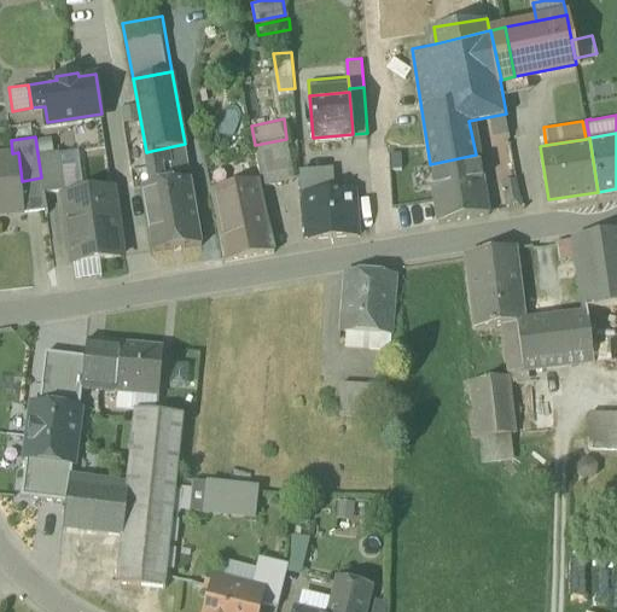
[(255,145),(262,182),(294,176),(286,139),(255,145)]
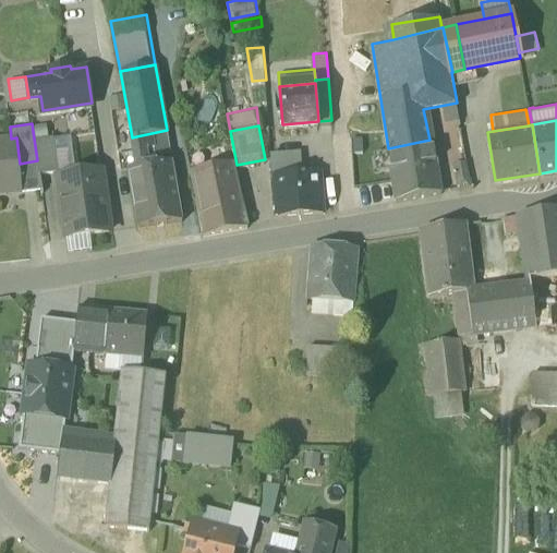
[(172,159),(167,130),(136,136),(141,164),(172,159)]
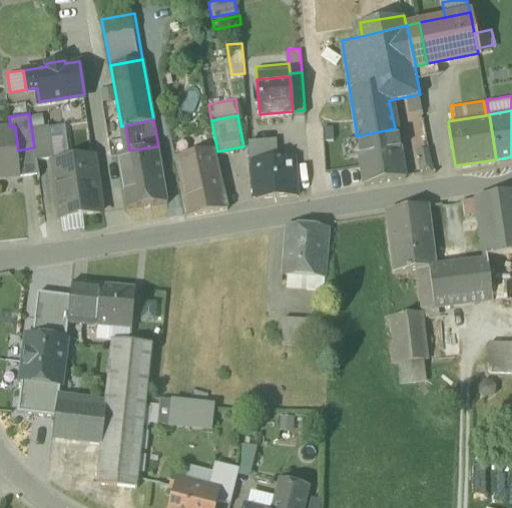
[(54,155),(54,160),(70,157),(65,122),(49,124),(54,155)]
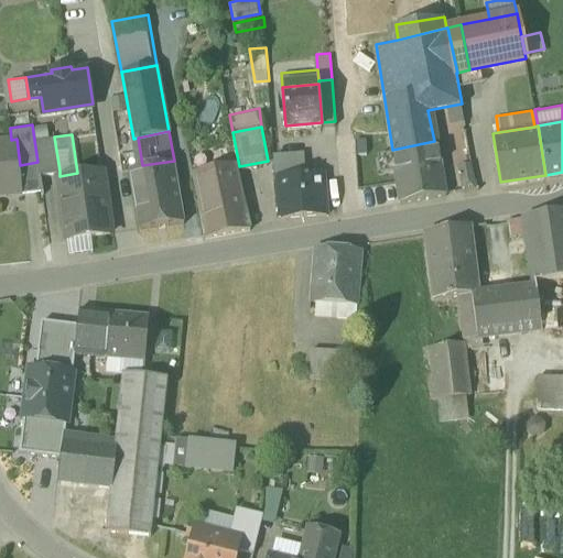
[(34,140),(38,162),(39,173),(60,171),(54,137),(34,140)]
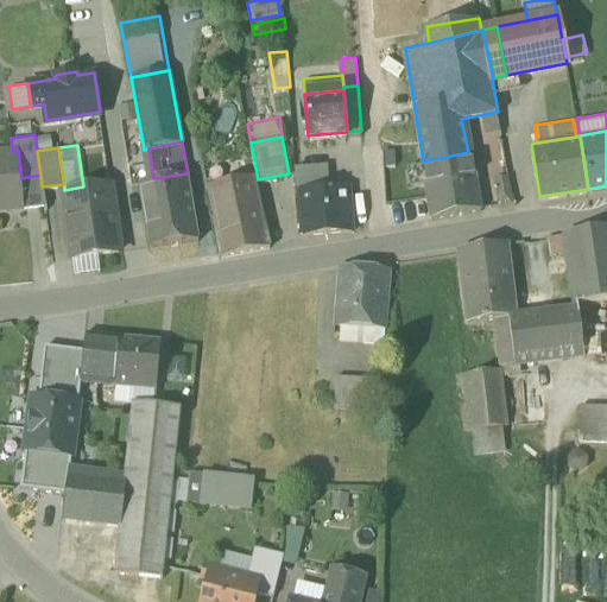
[(144,150),(149,179),(153,178),(149,149),(144,150)]
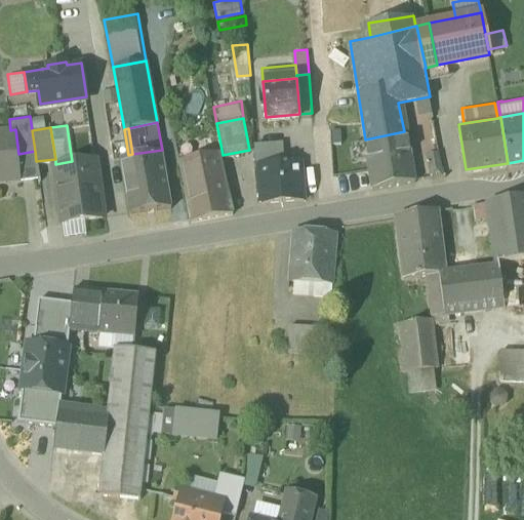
[(0,171),(19,170),(18,154),(15,129),(10,130),(0,130),(0,171)]
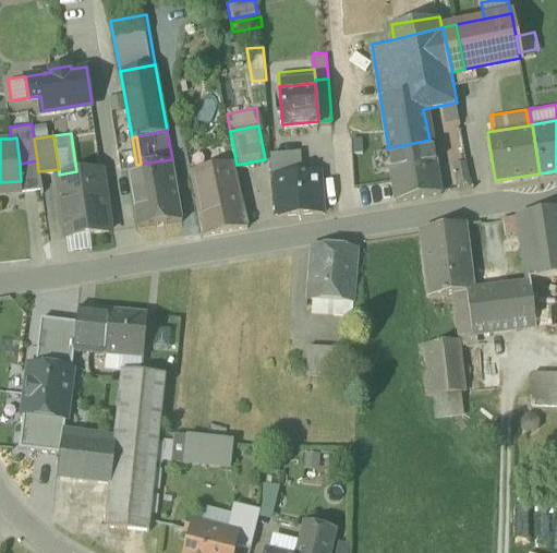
[(432,140),(430,140),(388,148),(397,197),(440,190),(432,140)]
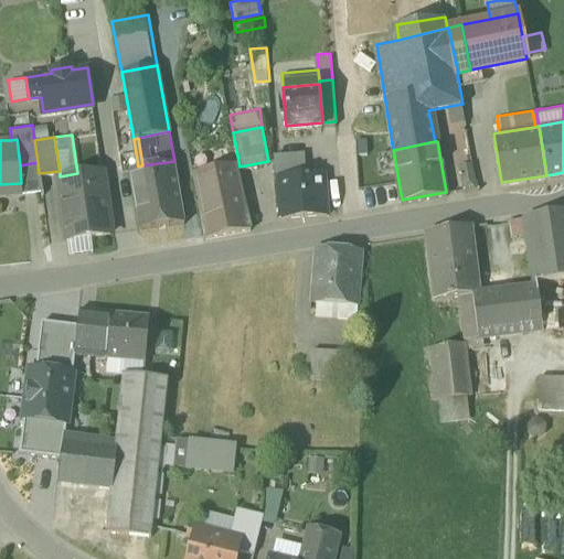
[(274,154),(277,173),(304,171),(302,152),(274,154)]
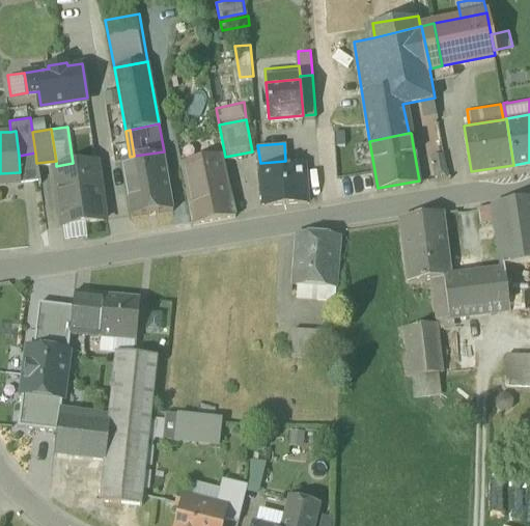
[(122,158),(132,213),(173,208),(164,151),(134,156),(130,157),(122,158)]
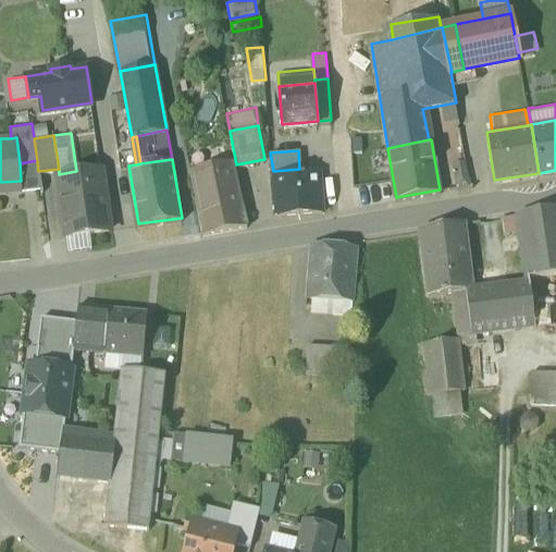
[(453,161),(457,187),(470,184),(466,159),(453,161)]
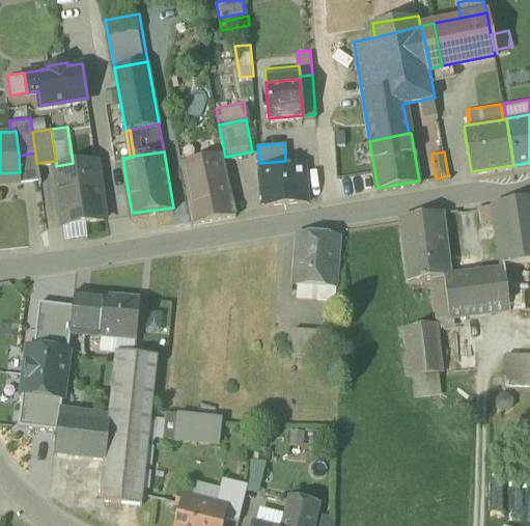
[(38,177),(36,163),(35,153),(19,156),(20,172),(21,180),(38,177)]
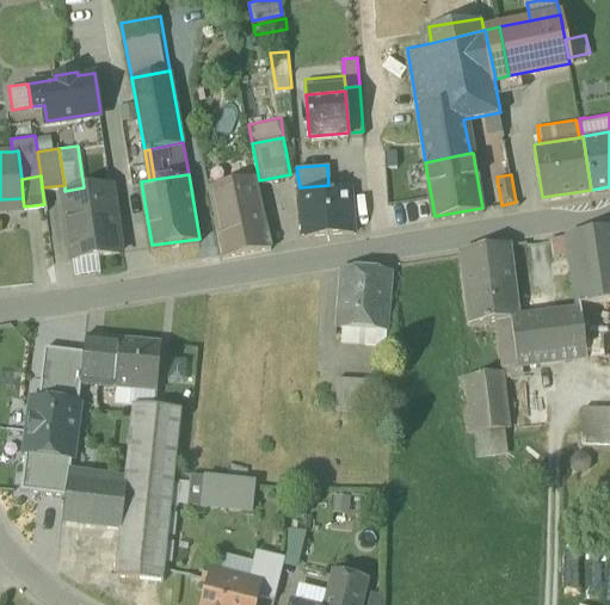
[(210,187),(222,254),(272,245),(257,177),(210,187)]
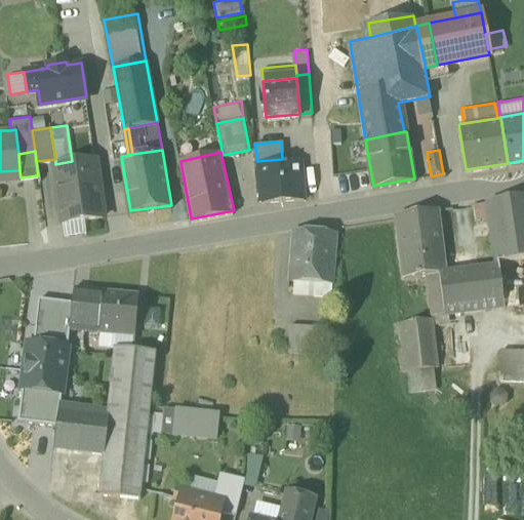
[(256,161),(259,200),(305,197),(301,157),(282,159),(257,161),(256,161)]
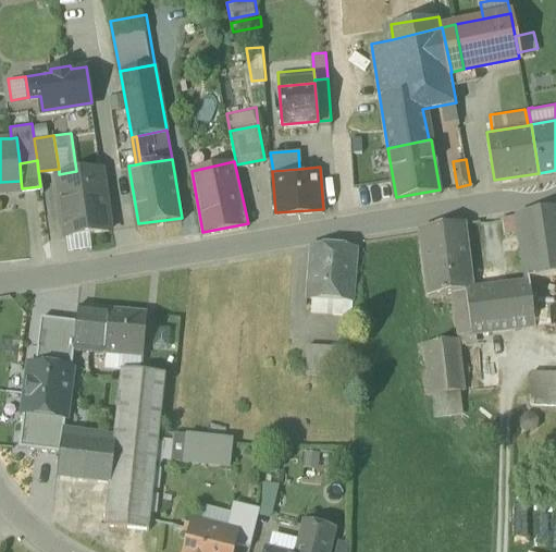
[(59,174),(66,233),(89,230),(109,228),(101,169),(76,171),(59,174)]
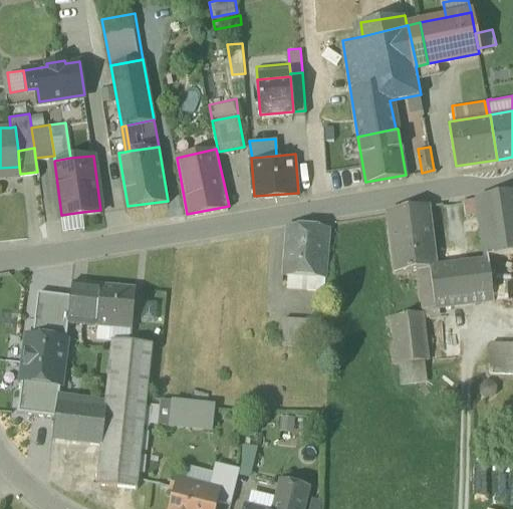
[(481,211),(487,253),(512,249),(512,190),(479,196),(481,211)]
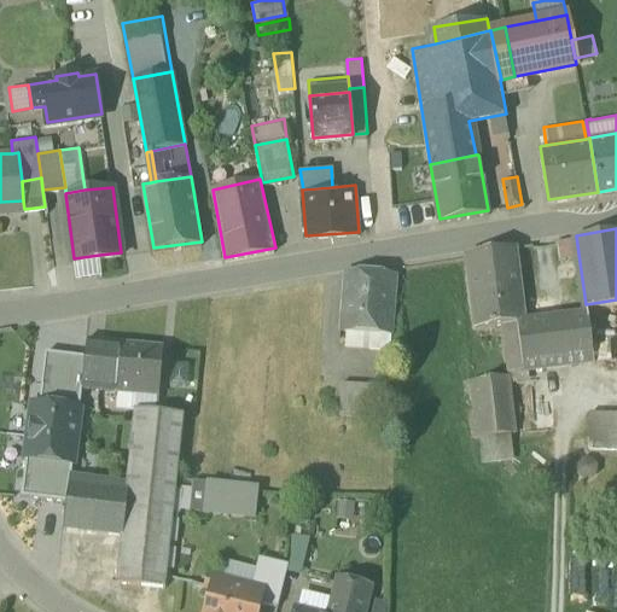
[(559,257),(578,254),(576,235),(558,239),(559,257)]
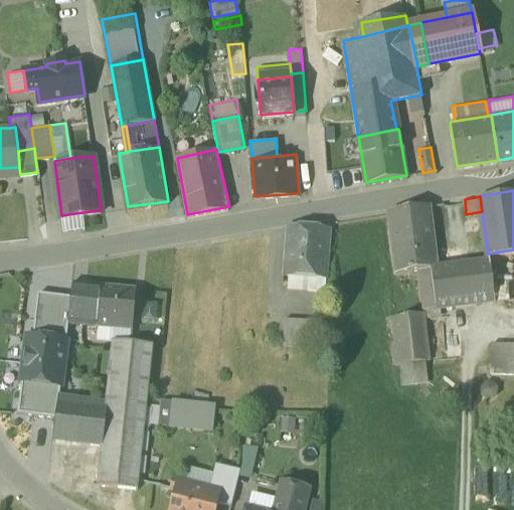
[(388,209),(396,272),(418,269),(418,267),(438,265),(430,203),(388,209)]
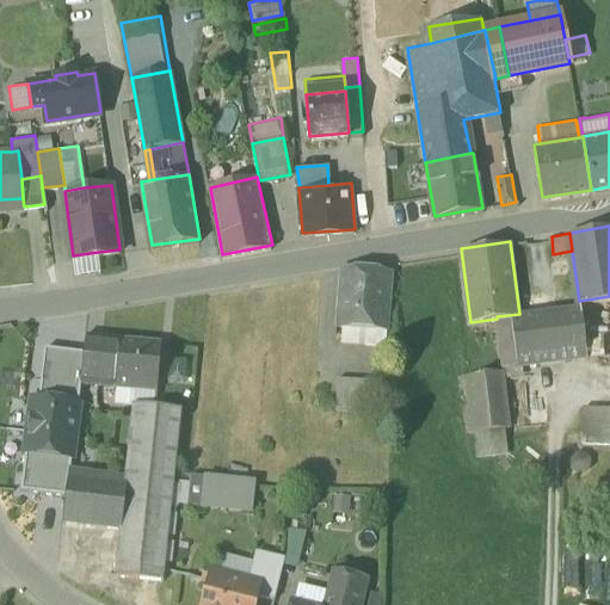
[(100,269),(98,252),(73,255),(75,272),(100,269)]
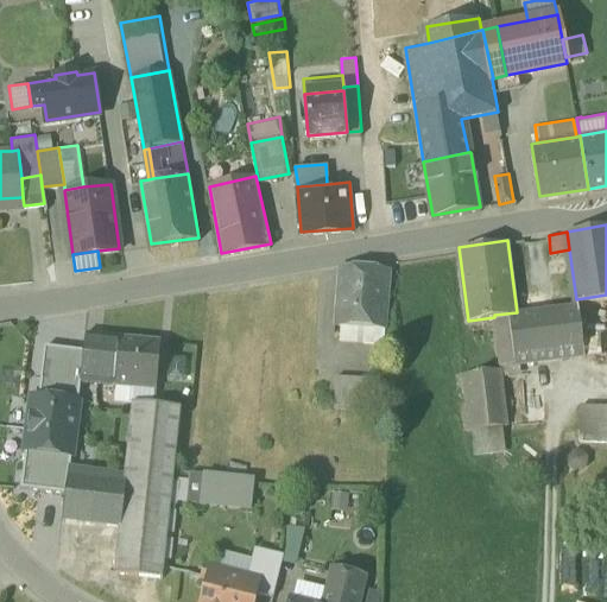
[(335,323),(385,325),(390,267),(340,265),(335,323)]
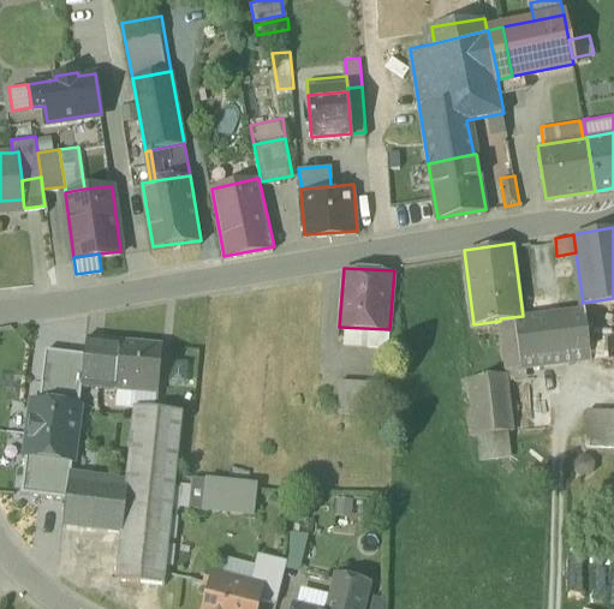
[(506,366),(591,356),(584,308),(523,316),(500,318),(500,321),(506,366)]
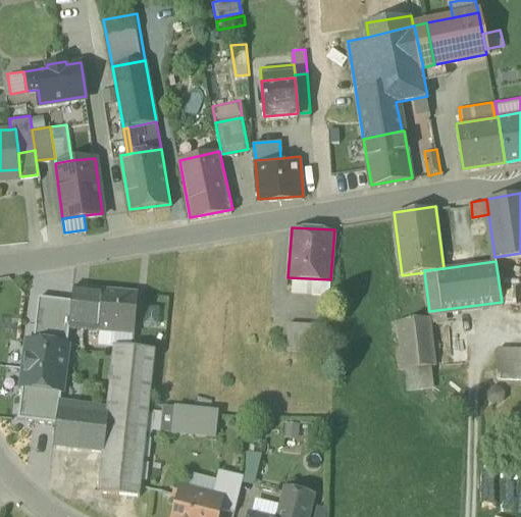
[(330,279),(288,277),(287,291),(330,294),(330,279)]
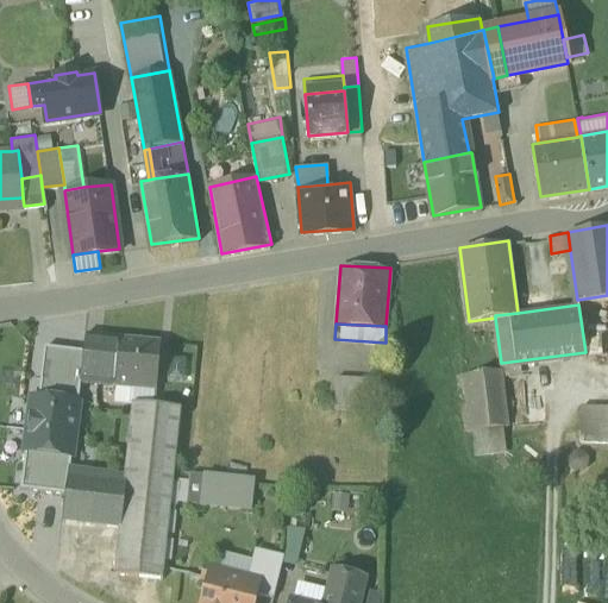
[(119,335),(86,332),(83,350),(85,350),(81,379),(114,384),(119,335)]
